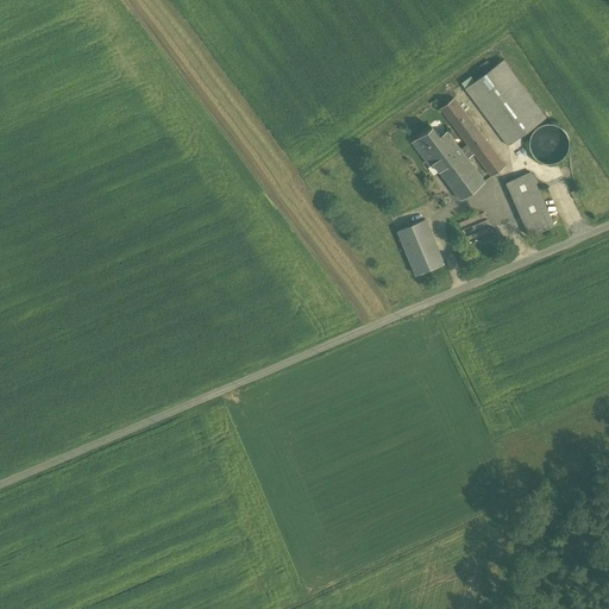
[(503,61),(465,88),(507,145),(545,117),(503,61)]
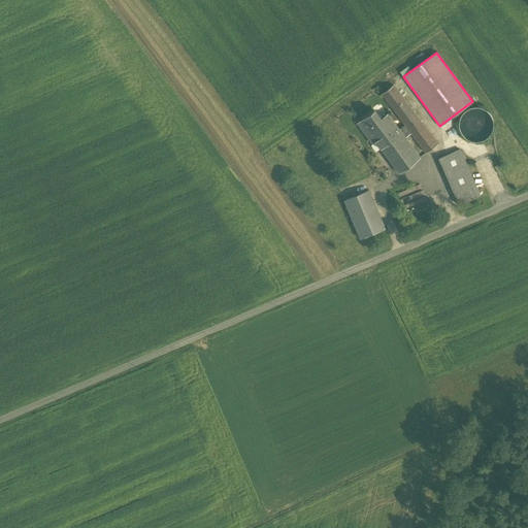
[(393,85),(382,94),(387,100),(404,125),(410,133),(425,153),(437,143),(393,85)]
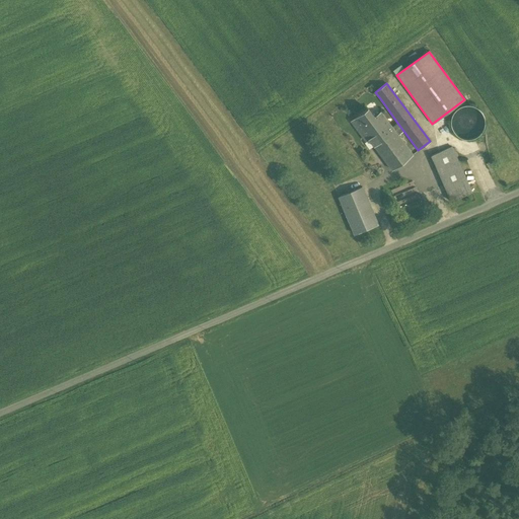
[(463,106),(457,108),(453,113),(451,119),(450,125),(452,130),(455,135),(460,139),(466,140),(472,139),(477,137),(482,133),(484,127),(485,122),(483,116),(479,110),(474,107),(468,105),(463,106)]
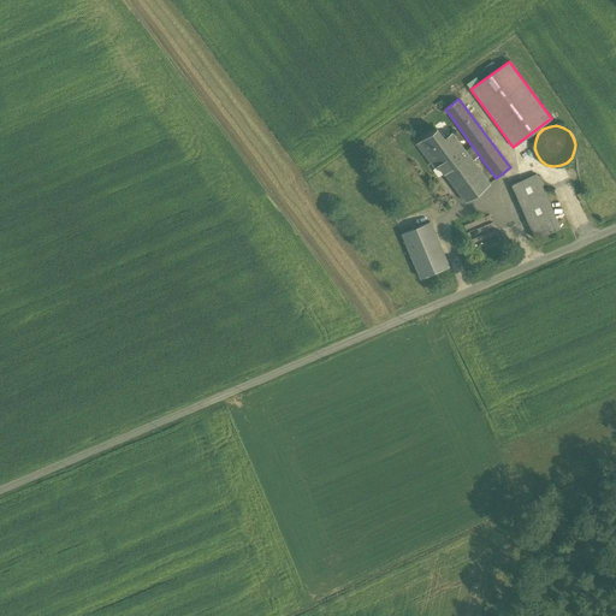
[(479,155),(472,146),(466,150),(451,132),(443,138),(436,128),(416,143),(431,161),(433,160),(465,201),(490,183),(473,160),(479,155)]
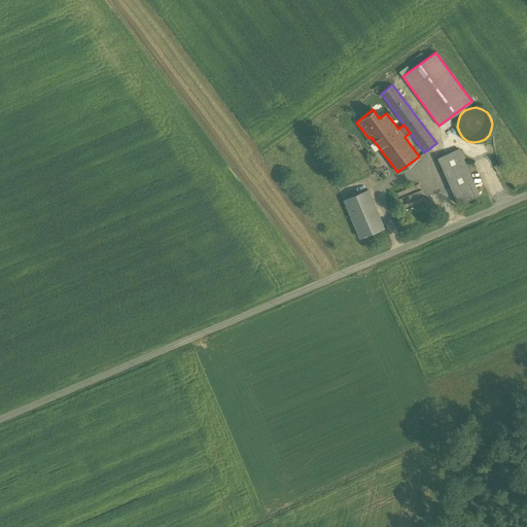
[(458,148),(436,157),(458,205),(479,196),(458,148)]
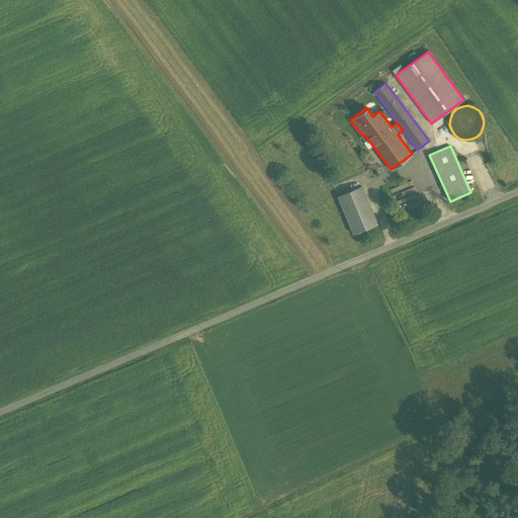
[(414,195),(413,193),(417,192),(414,182),(394,188),(397,198),(407,195),(408,197),(414,195)]
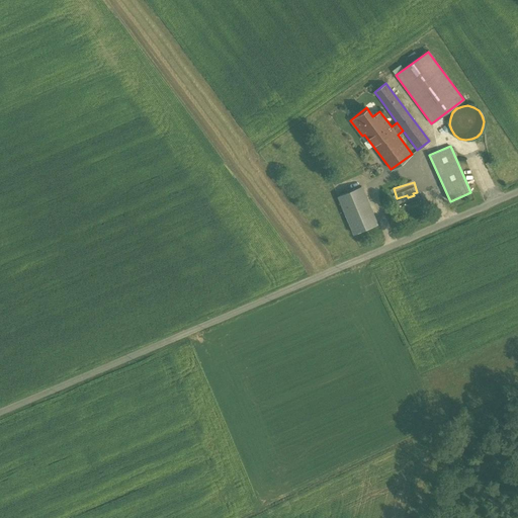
[(360,186),(338,195),(354,234),(376,224),(360,186)]
